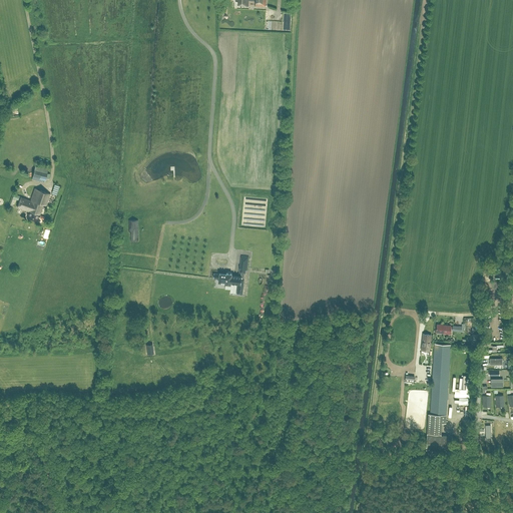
[(35,167),(32,179),(45,182),(46,177),(49,178),(51,170),(35,167)]
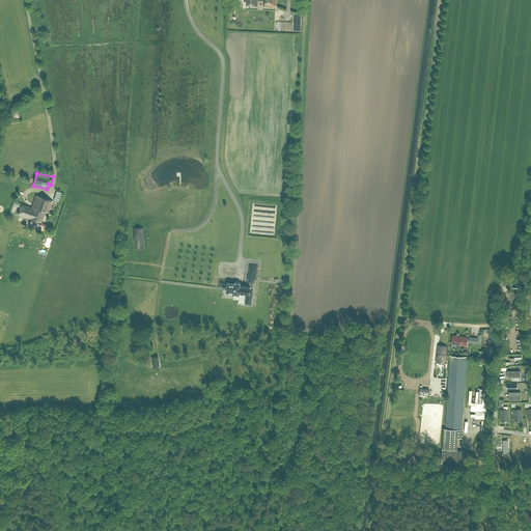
[(62,193),(56,191),(53,201),(58,202),(62,193)]
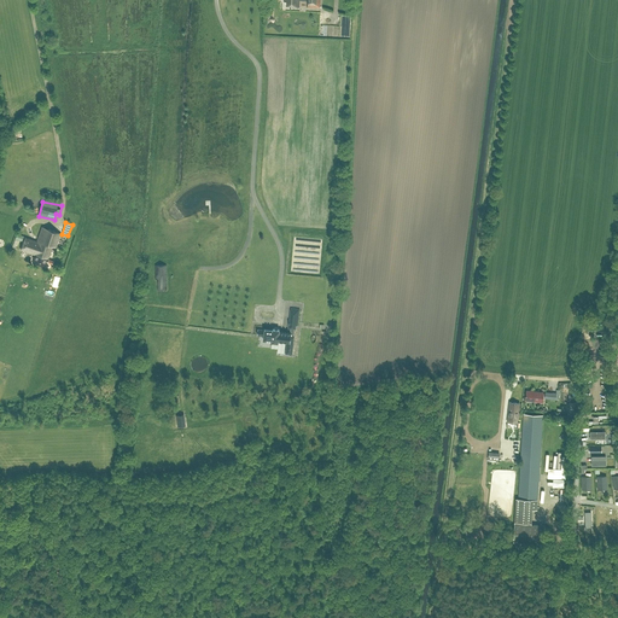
[(47,243),(51,229),(41,227),(36,242),(24,237),(21,249),(34,254),(35,255),(38,251),(39,249),(42,251),(45,242),(47,243)]
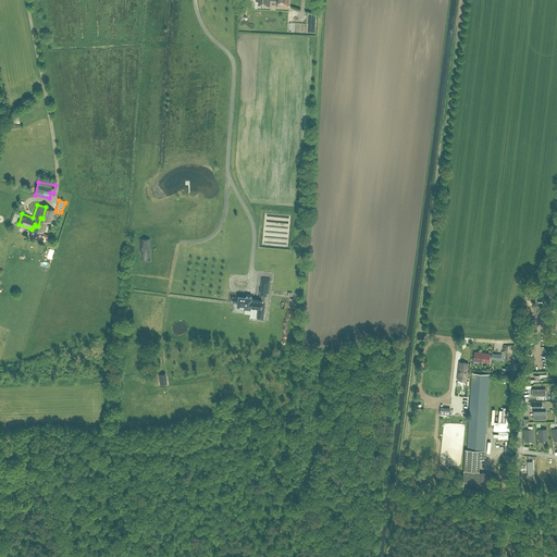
[(31,229),(28,236),(39,239),(42,232),(47,221),(49,222),(53,210),(46,207),(42,219),(40,218),(38,226),(35,224),(34,226),(32,230),(31,229)]
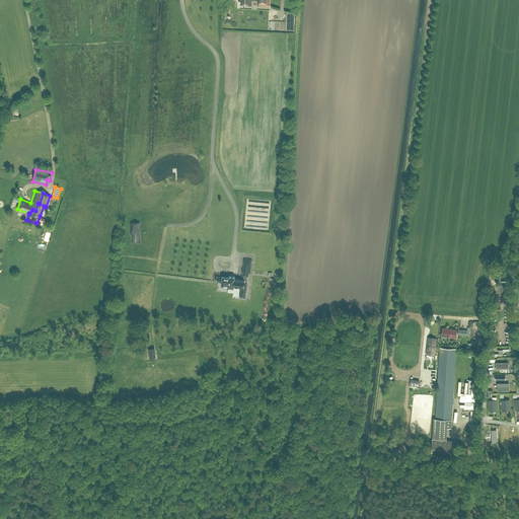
[(132,243),(140,243),(140,222),(130,222),(130,234),(132,234),(132,243)]
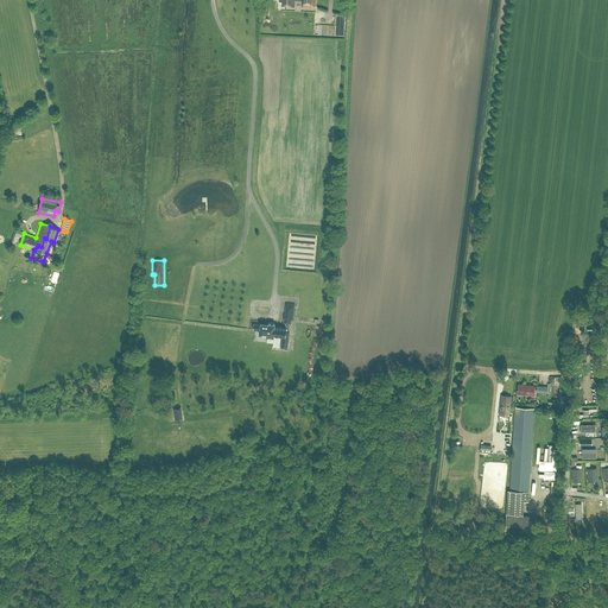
[(283,336),(280,347),(287,348),(290,330),(289,330),(290,323),(291,320),(292,320),(293,312),(285,311),(285,318),(284,318),(284,322),(285,323),(285,328),(274,327),(274,324),(268,323),(268,324),(260,323),(260,324),(253,323),(253,329),(259,330),(259,334),(267,335),(267,336),(273,336),(274,336),(279,336),(283,336)]
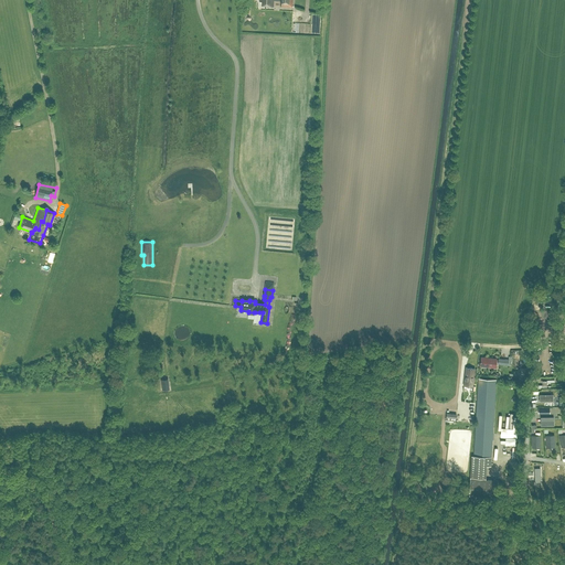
[(496,366),(497,359),(481,356),(480,365),(496,366)]
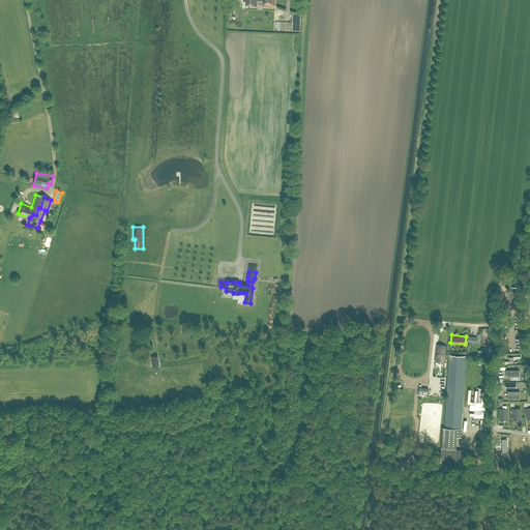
[(443,361),(445,345),(437,344),(435,361),(443,361)]
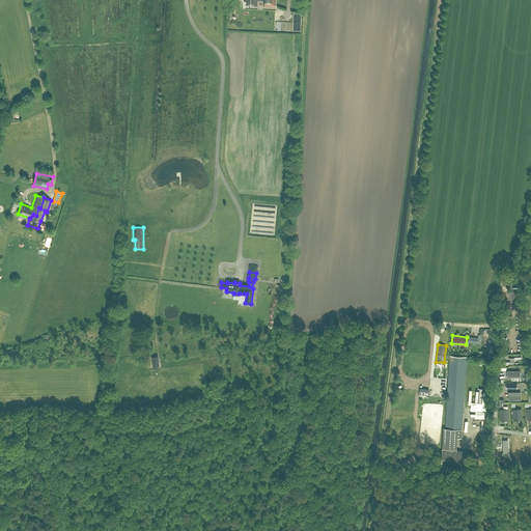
[(462,428),(466,357),(449,356),(445,427),(443,427),(441,465),(467,467),(468,451),(456,450),(457,438),(462,438),(462,428)]
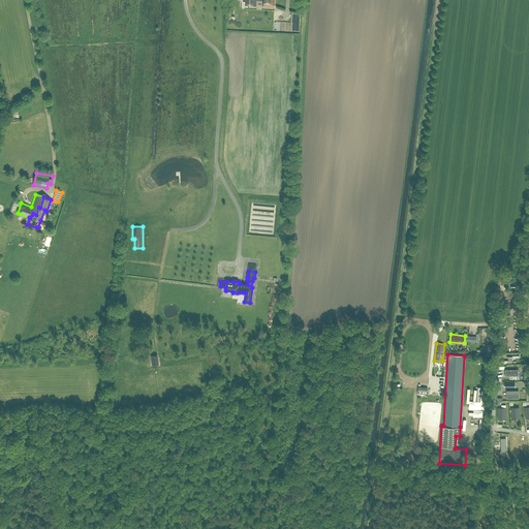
[(427,395),(428,387),(418,386),(417,393),(427,395)]
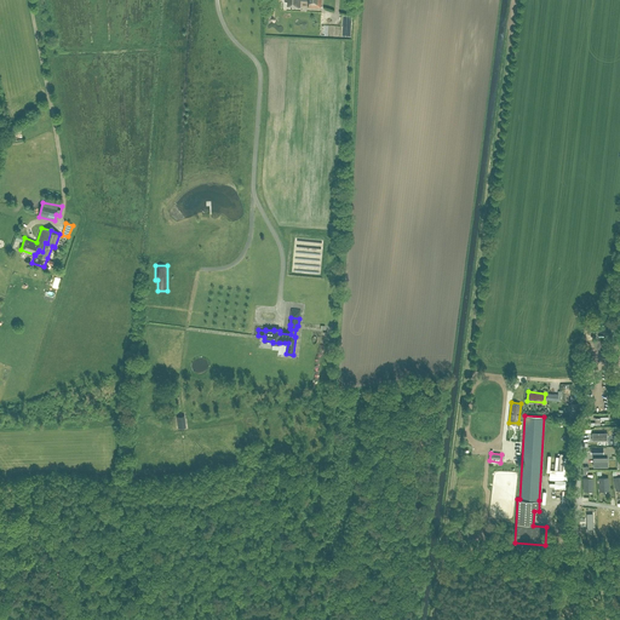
[(562,493),(563,481),(551,480),(551,482),(546,482),(546,489),(552,489),(552,493),(558,493),(558,492),(562,493)]
